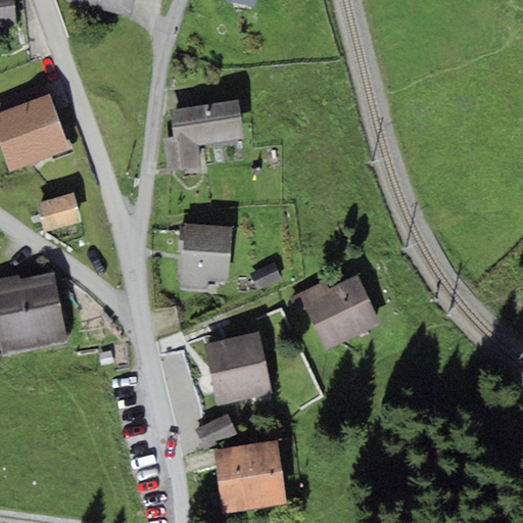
[(0,0),(0,28),(16,26),(13,0),(0,0)]
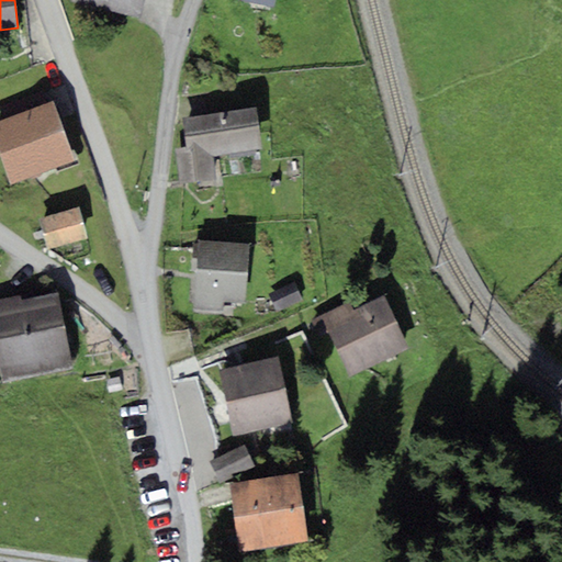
[(145,0),(70,0),(71,0),(142,17),(145,0)]
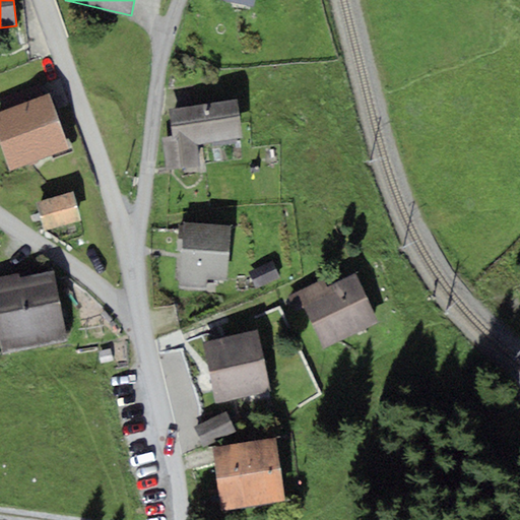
[(0,146),(10,171),(68,147),(46,93),(0,112),(0,146)]
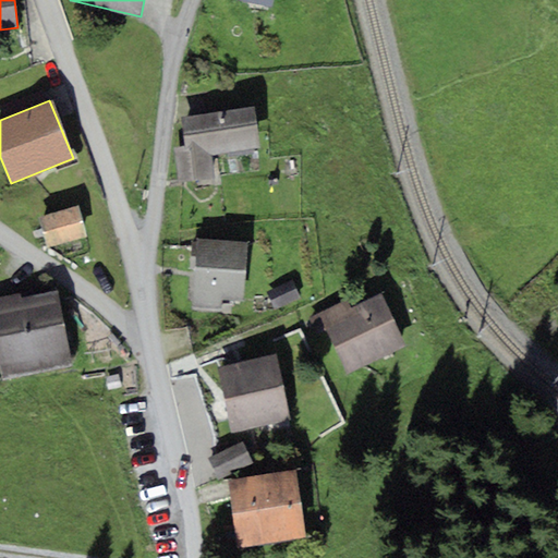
[(253,106),(181,118),(185,146),(173,148),(179,182),(214,177),(210,155),(259,146),(253,106)]
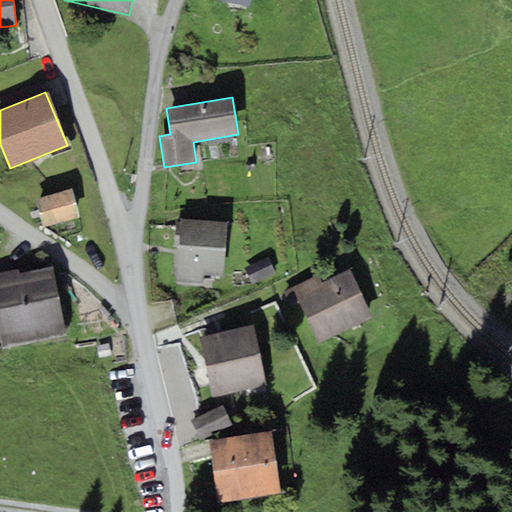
[(78,191),(43,201),(50,227),(86,217),(78,191)]
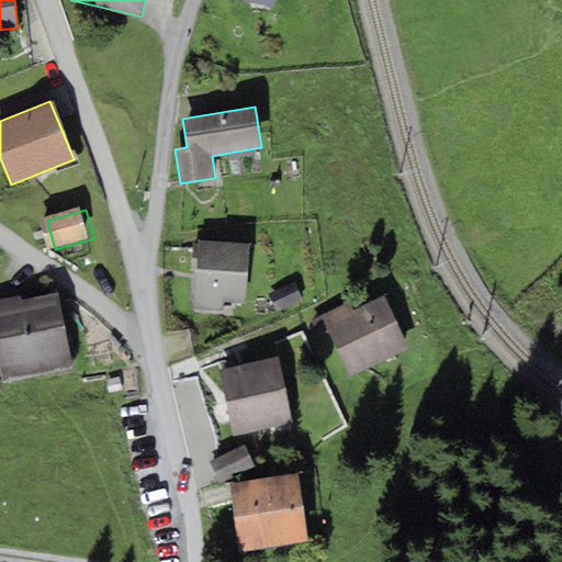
[(198,240),(195,269),(246,272),(248,244),(198,240)]
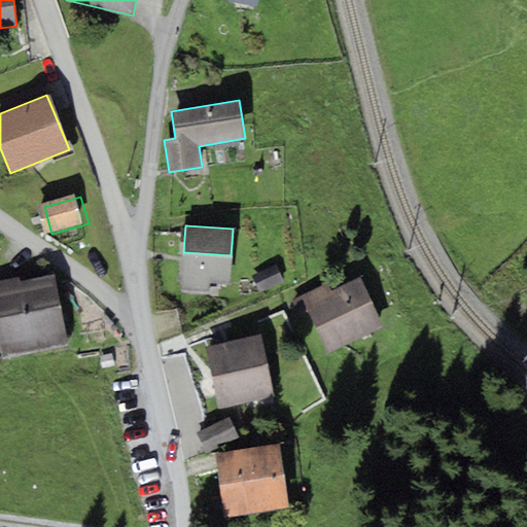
[(231,255),(183,252),(180,290),(209,292),(210,282),(230,284),(231,255)]
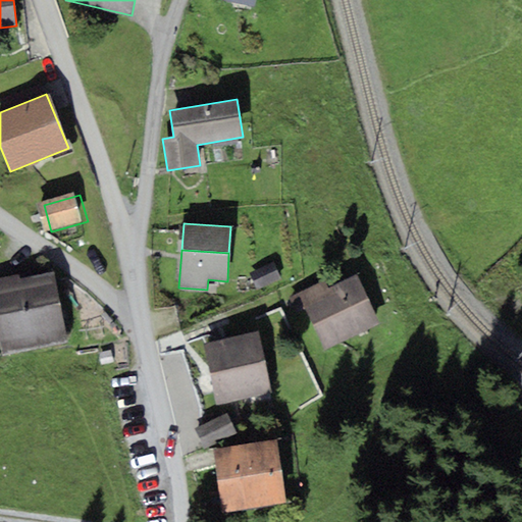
[(258,290),(279,278),(271,262),(250,273),(258,290)]
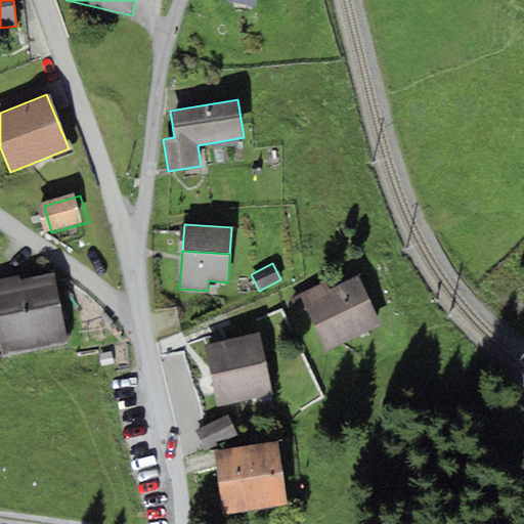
[(0,315),(60,304),(54,273),(19,280),(18,274),(0,277),(0,315)]
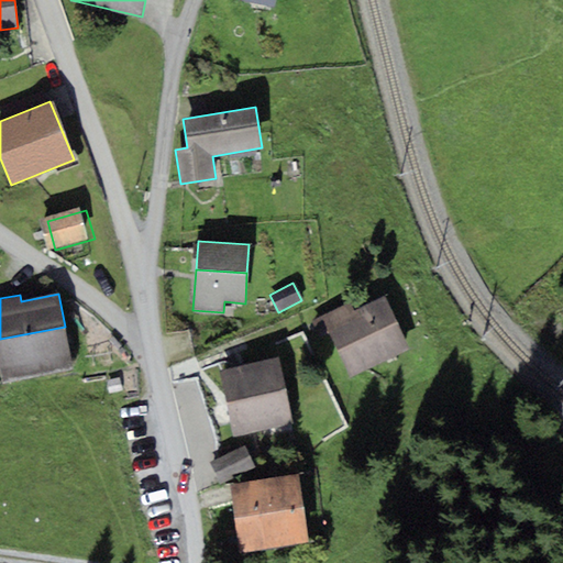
[(350,377),(409,349),(384,296),(354,310),(350,301),(312,320),(319,335),(328,332),(350,377)]
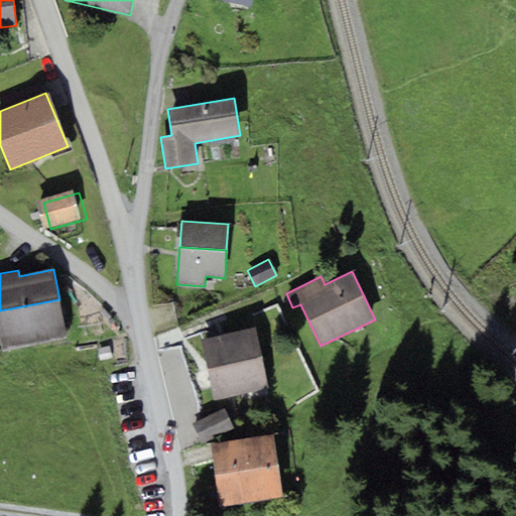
[(59,299),(0,310),(0,346),(1,350),(67,337),(59,299)]
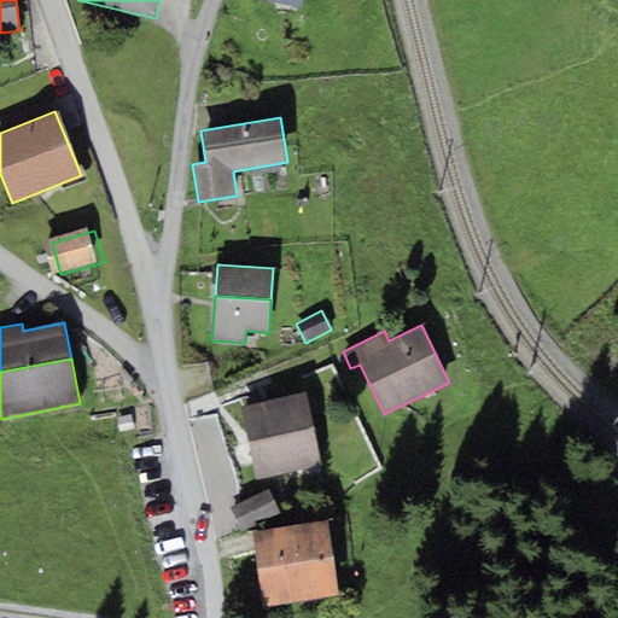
[(240,407),(249,441),(313,426),(305,392),(240,407)]
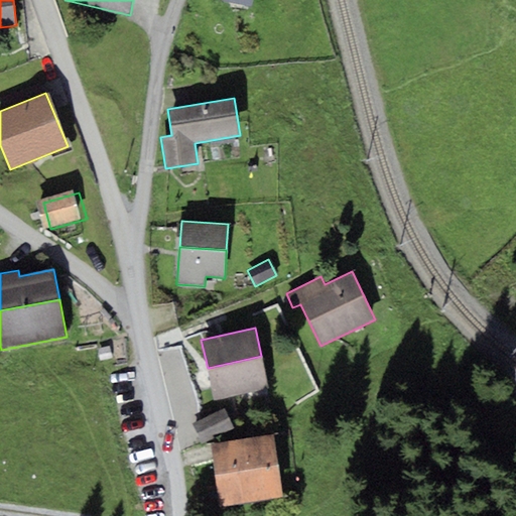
[(269,388),(261,356),(208,368),(215,400),(269,388)]
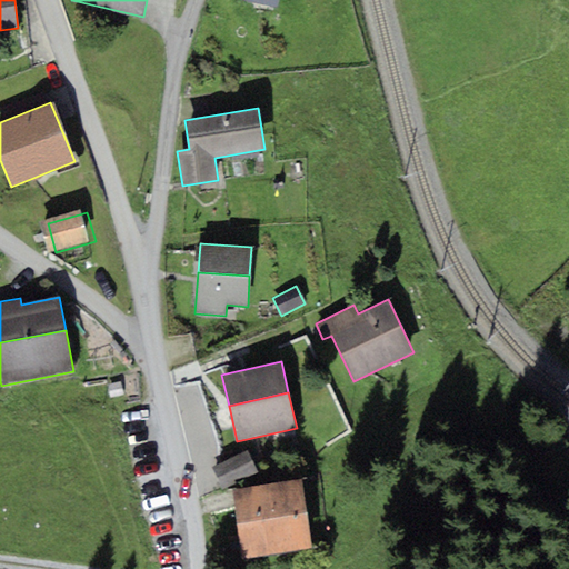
[(222,490),(258,471),(247,450),(211,468),(222,490)]
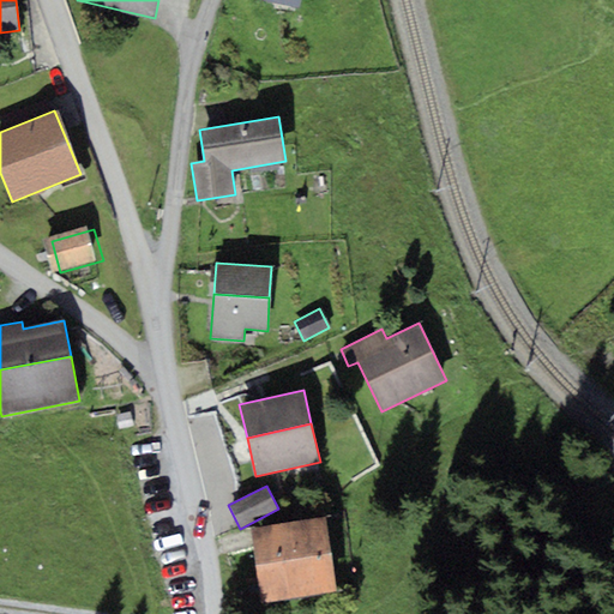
[(260,601),(336,590),(325,517),(250,528),(260,601)]
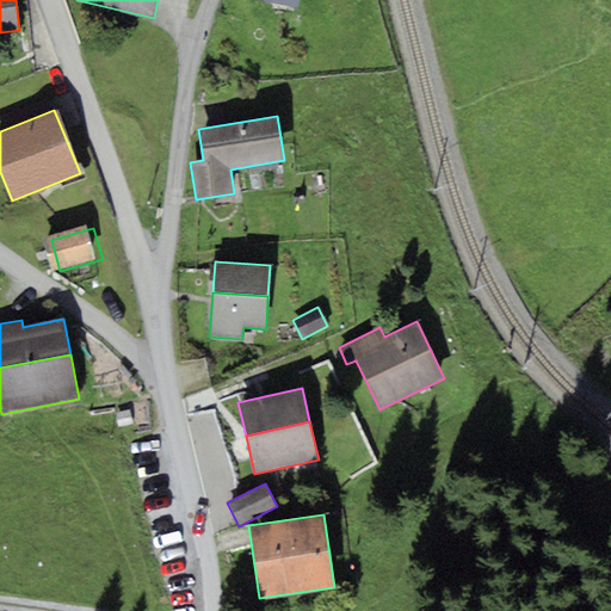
All buildings are outlined.
